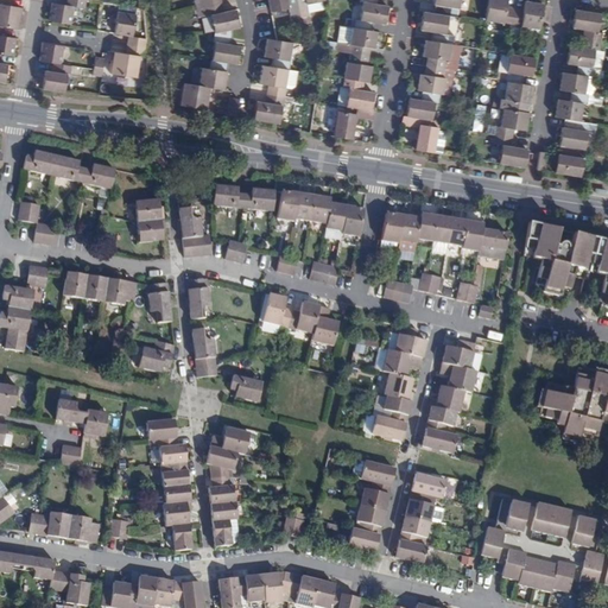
[(0,0),(0,26),(4,27),(18,30),(21,8),(11,7),(11,0),(0,0)]
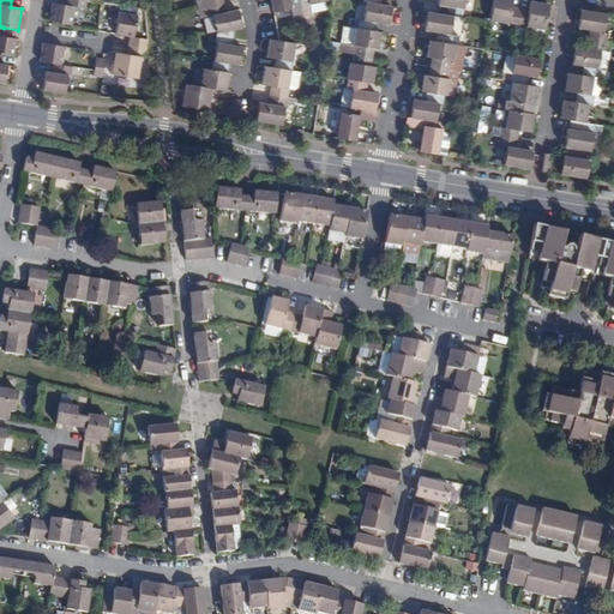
[(86,0),(67,0),(67,6),(52,4),(49,22),(72,25),(74,7),(85,8),(86,0)]
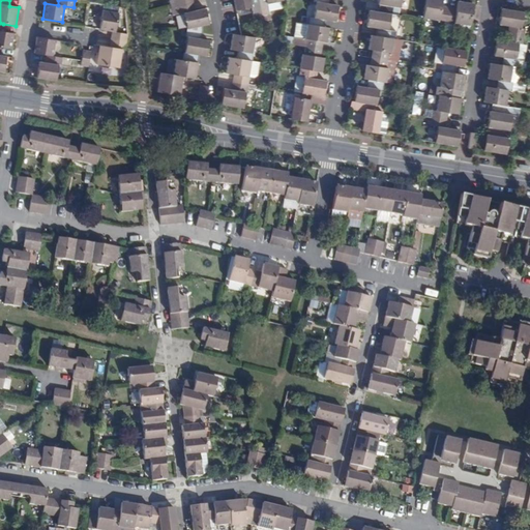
[(260,10),(258,0),(233,0),(236,11),(253,8),(253,11),(255,11),(260,10)]
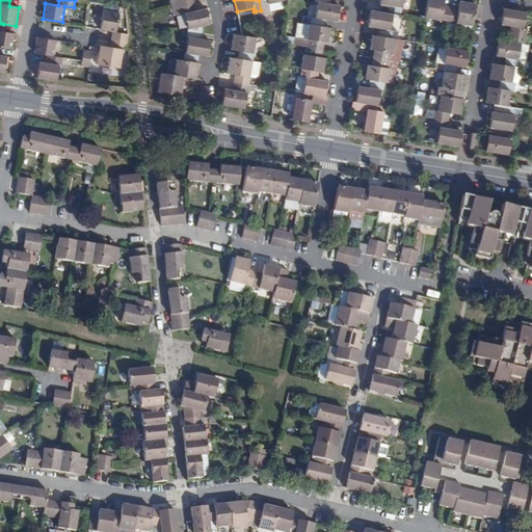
[(284,0),(259,0),(261,10),(269,8),(268,3),(284,0)]
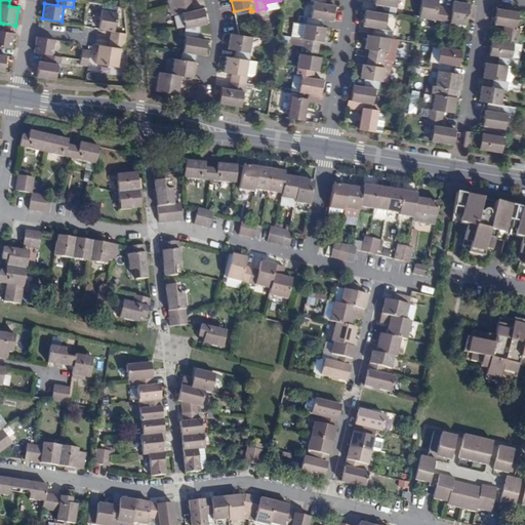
[(396,8),(397,0),(374,0),(374,4),(376,4),(375,11),(387,13),(391,14),(391,10),(392,7),(396,8)]
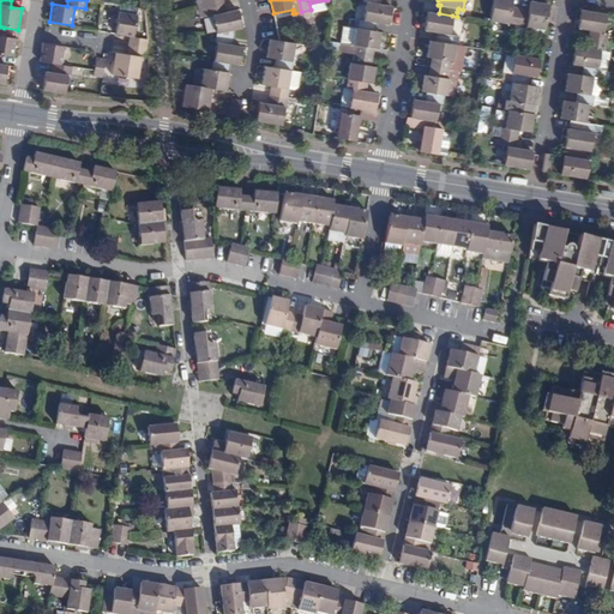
[(517,28),(519,8),(512,6),(512,0),(493,0),(489,20),(509,24),(509,26),(517,28)]
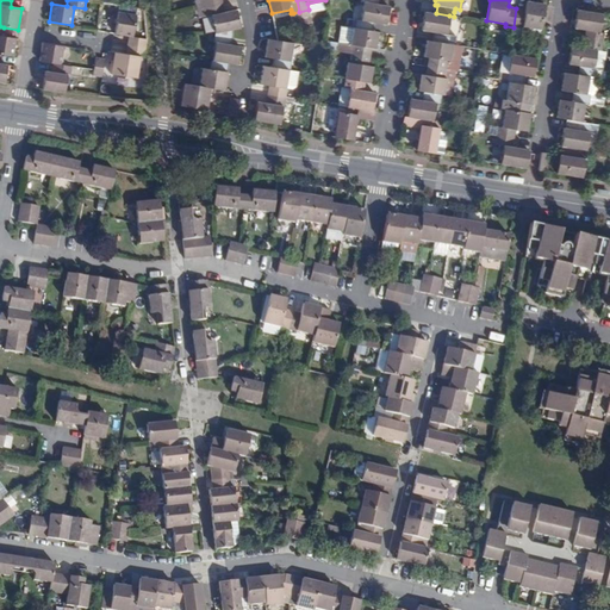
[(523,27),(541,30),(545,4),(527,1),(526,10),(516,8),(514,27),(523,29),(523,27)]
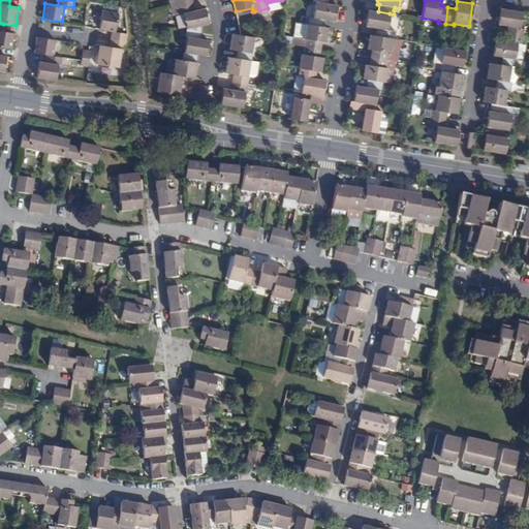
[(338,5),(329,4),(315,2),(313,19),(309,18),(307,25),(323,27),(325,21),(335,22),(338,5)]
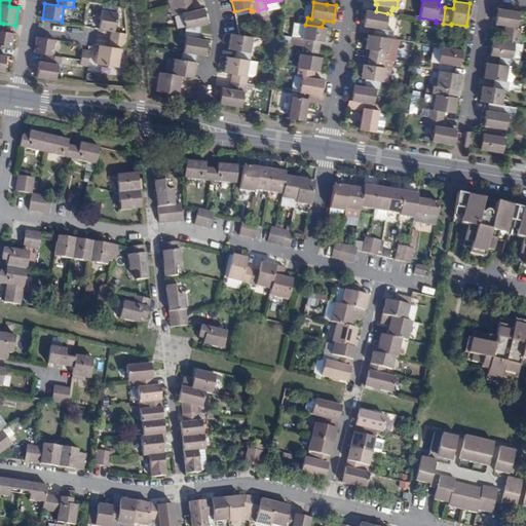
[(185,29),(200,26),(208,24),(203,8),(193,10),(192,3),(176,6),(178,14),(182,13),(185,29)]
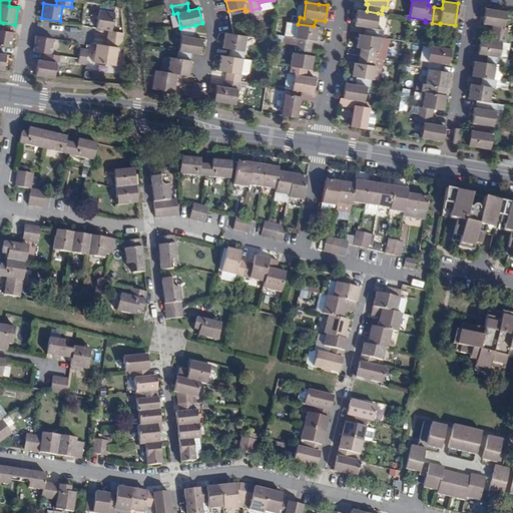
[(504,28),(507,11),(486,8),(483,24),(492,25),(491,32),(507,35),(508,28),(504,28)]
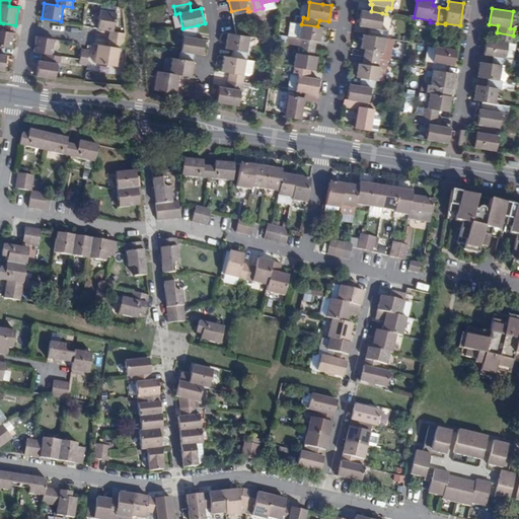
[(97,28),(109,30),(114,31),(117,12),(100,10),(97,28)]
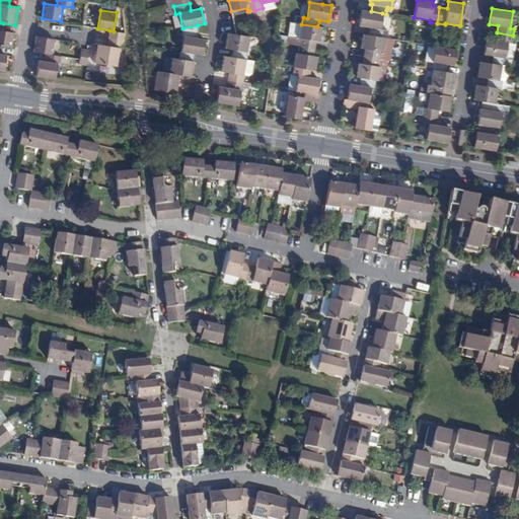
[(382,13),(371,11),(361,10),(359,26),(369,28),(368,34),(383,38),(384,30),(380,29),(382,13)]
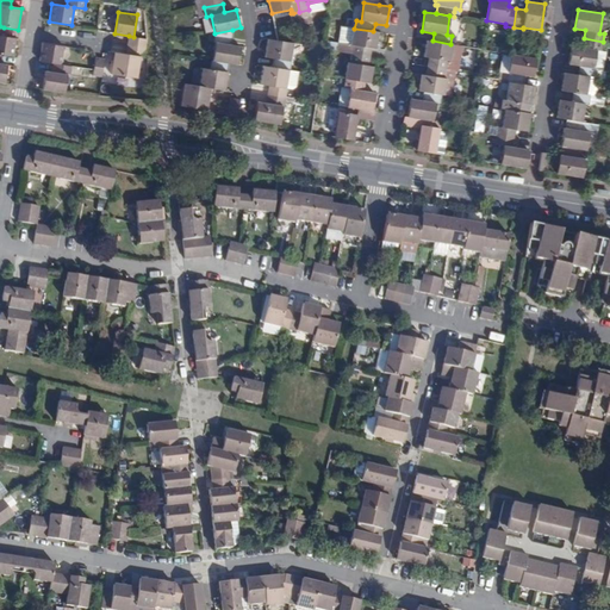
[(0,54),(2,55),(14,57),(17,38),(2,36),(4,27),(0,26),(0,54)]
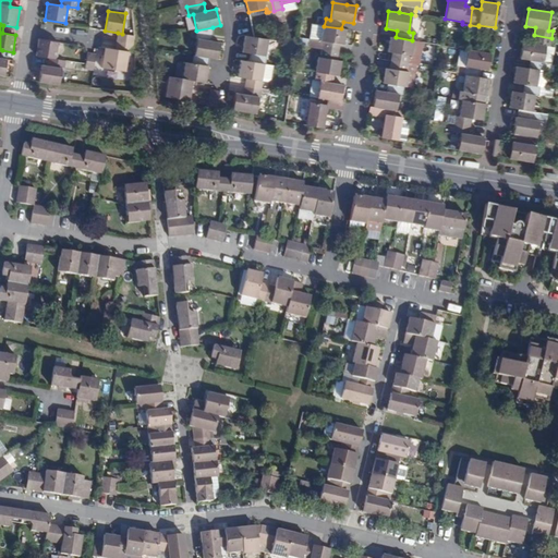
[(347,29),(341,28),(324,26),(316,25),(313,24),(310,47),(322,49),(339,52),(340,45),(343,46),(347,29)]
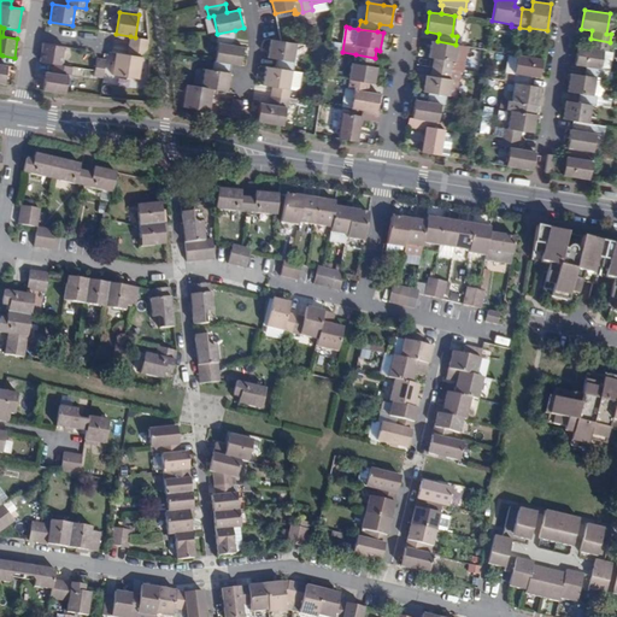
[(529,29),(519,28),(518,35),(545,40),(547,30),(529,28),(529,29)]
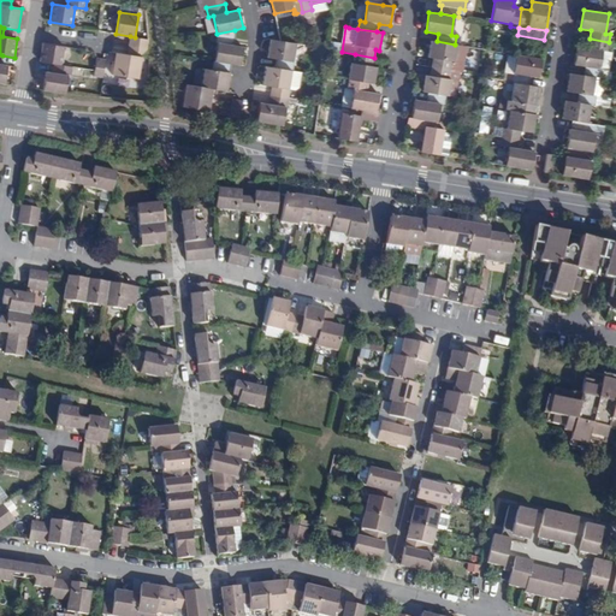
[(213,60),(231,64),(240,65),(242,47),(234,46),(235,37),(235,30),(217,34),(213,60)]
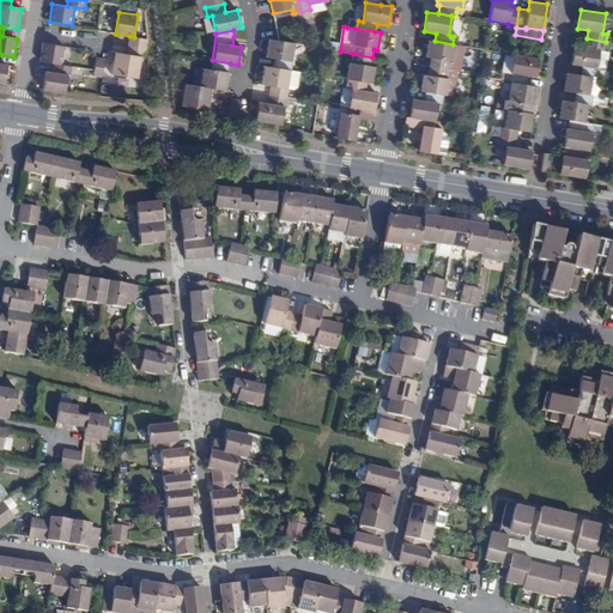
[(129,36),(128,46),(146,48),(147,40),(134,37),(129,36)]
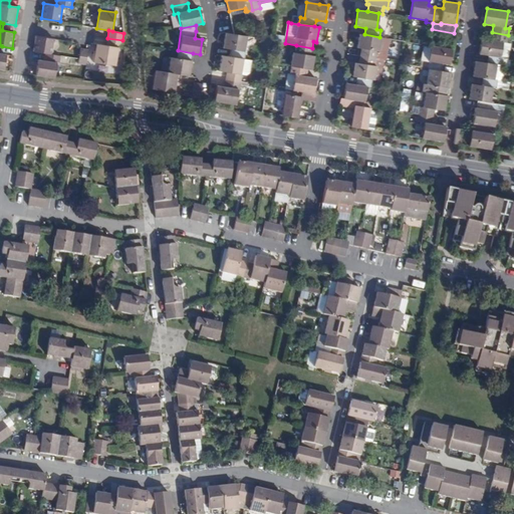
[(245,52),(247,36),(225,32),(224,41),(222,48),(230,49),(229,56),(243,59),(245,59),(246,52),(245,52)]
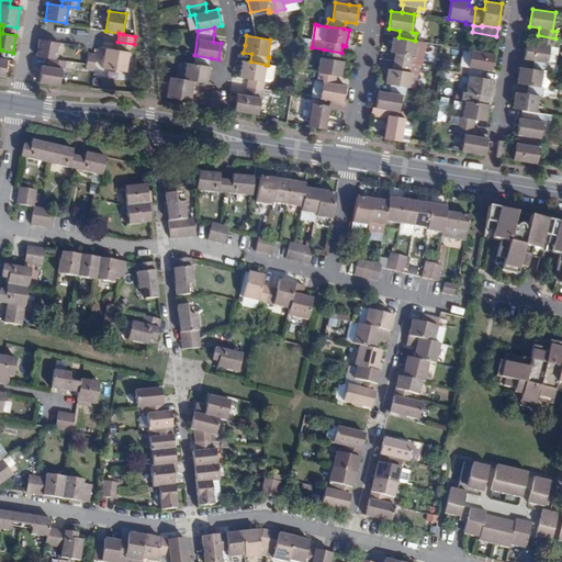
[(555,38),(538,35),(537,44),(526,42),(524,59),(534,60),(547,63),(550,46),(553,47),(555,38)]
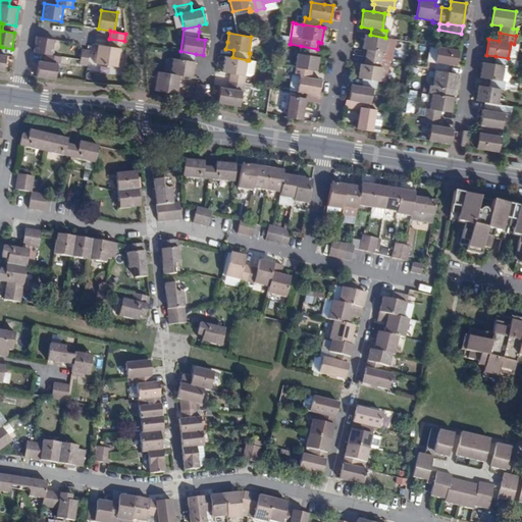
[(370,35),(365,35),(362,50),(367,50),(366,57),(381,59),(382,53),(384,53),(387,38),(385,38),(370,35)]
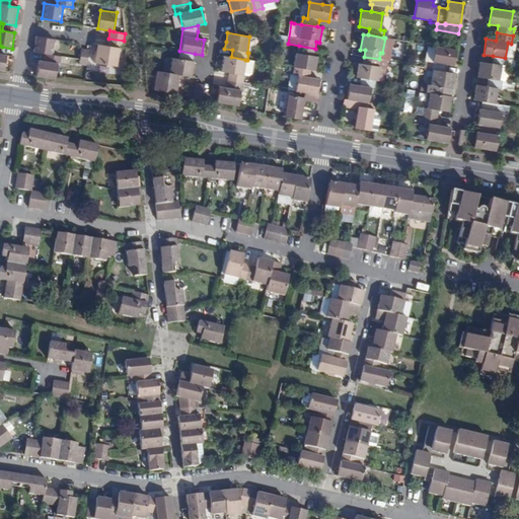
[(53,55),(55,40),(35,36),(34,46),(33,52),(46,54),(53,55)]
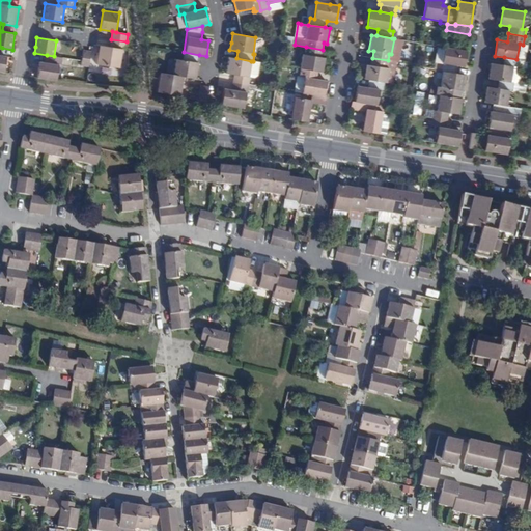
[(127,42),(111,39),(110,47),(122,49),(126,50),(127,42)]
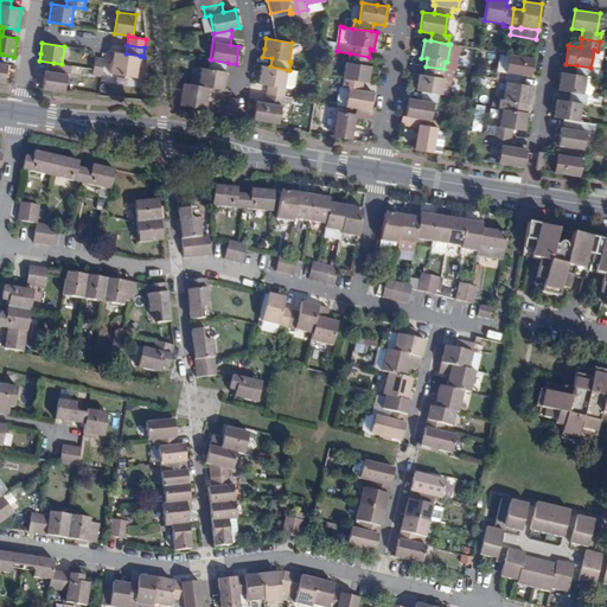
[(140,56),(126,53),(114,51),(110,74),(136,78),(140,56)]
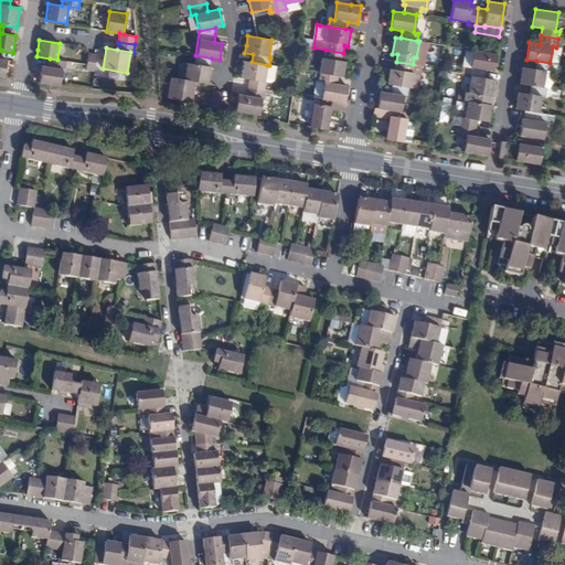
[(343,53),(326,50),(324,57),(321,57),(319,73),(321,73),(338,76),(343,77),(345,62),(342,61),(343,53)]
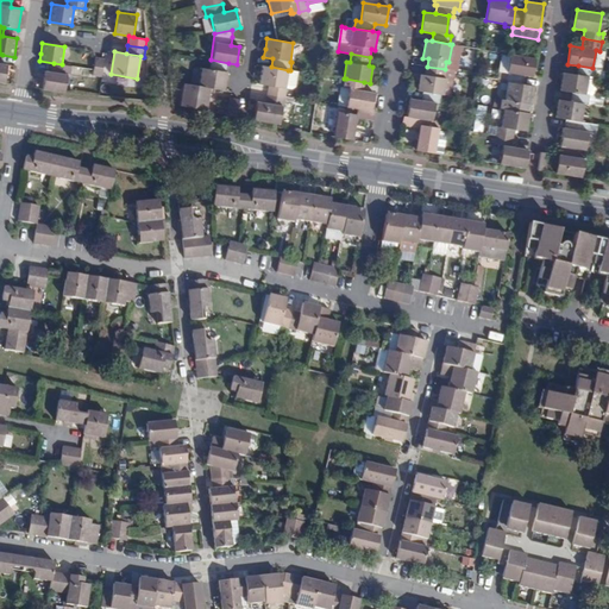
[(532,77),(535,58),(509,55),(508,68),(507,73),(506,81),(508,82),(523,85),(525,76),(532,77)]
